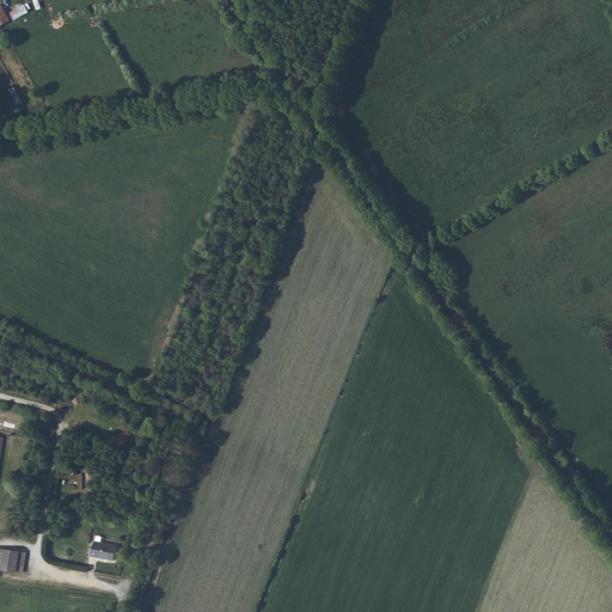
[(0,25),(11,20),(2,2),(0,4),(0,25)]
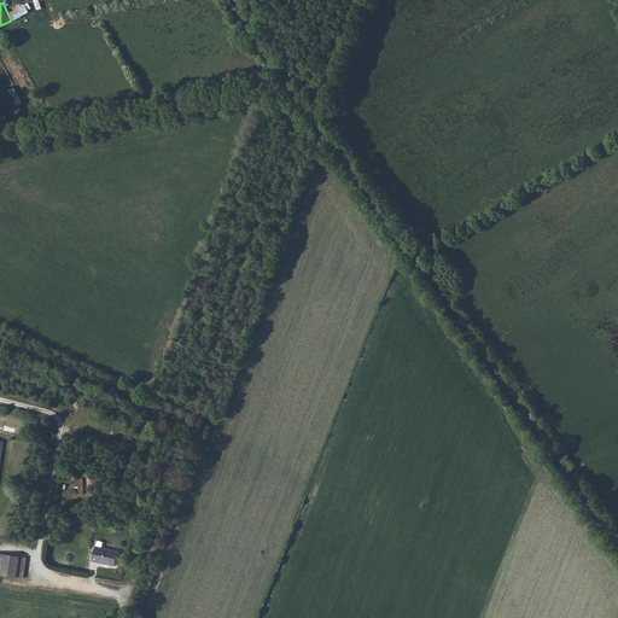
[(10,11),(13,19),(30,13),(27,4),(10,11)]
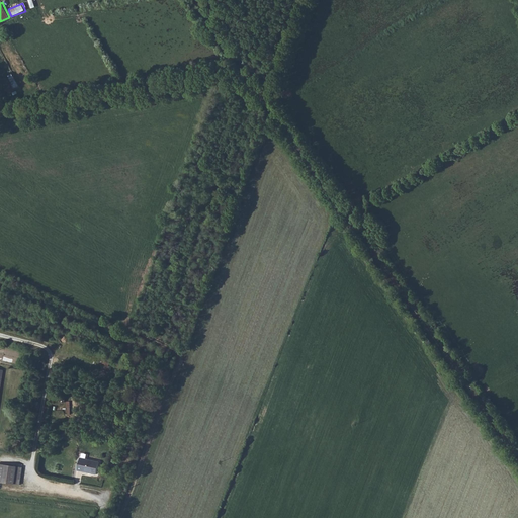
[(13,73),(8,75),(12,85),(17,83),(13,73)]
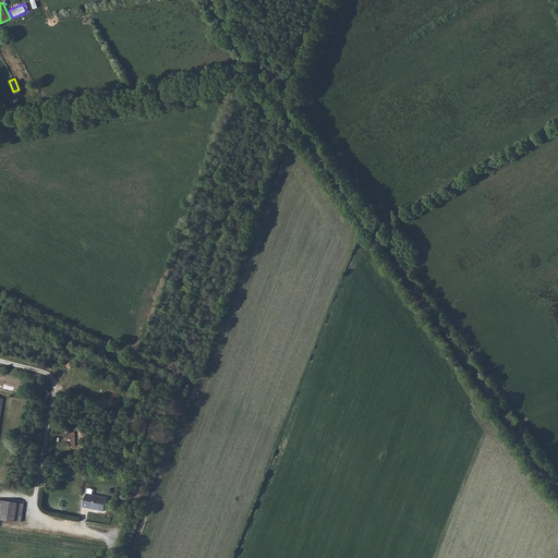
[(104,392),(117,399),(116,401),(121,404),(125,395),(107,386),(104,392)]
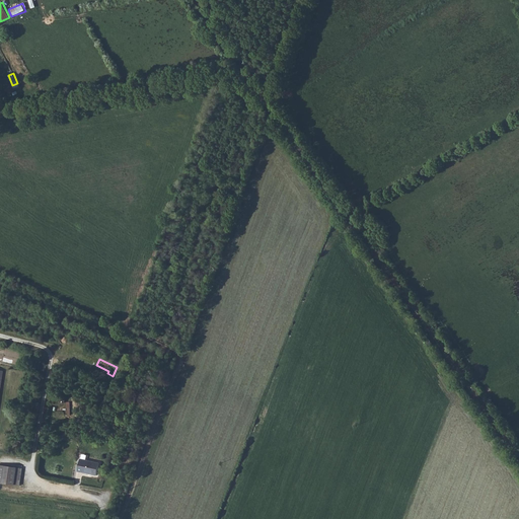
[(73,471),(92,475),(95,463),(76,459),(73,471)]
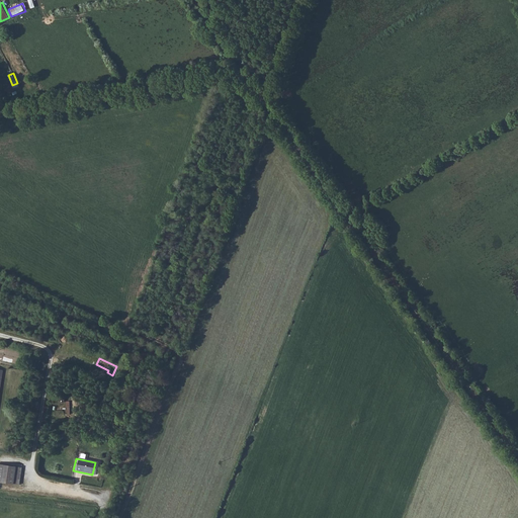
[(0,483),(10,485),(12,467),(0,465),(0,483)]
